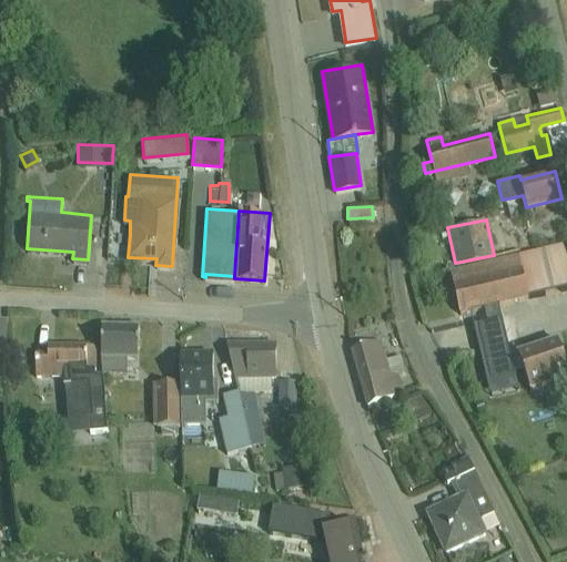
[(518,254),(449,269),(459,312),(528,296),(518,254)]
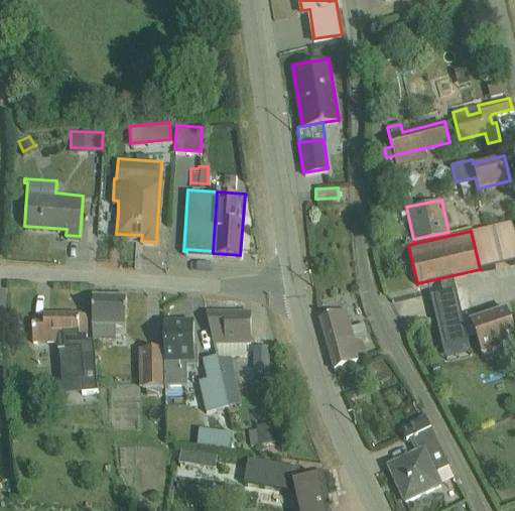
[(125,293),(92,292),(94,333),(94,337),(114,338),(114,324),(124,324),(125,293)]
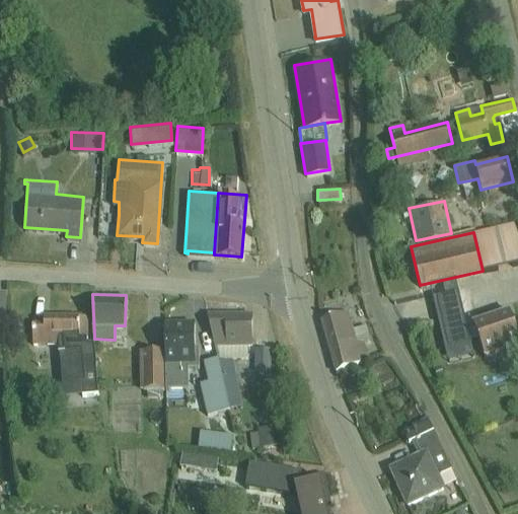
[(472,321),(484,355),(517,343),(517,337),(509,309),(472,321)]
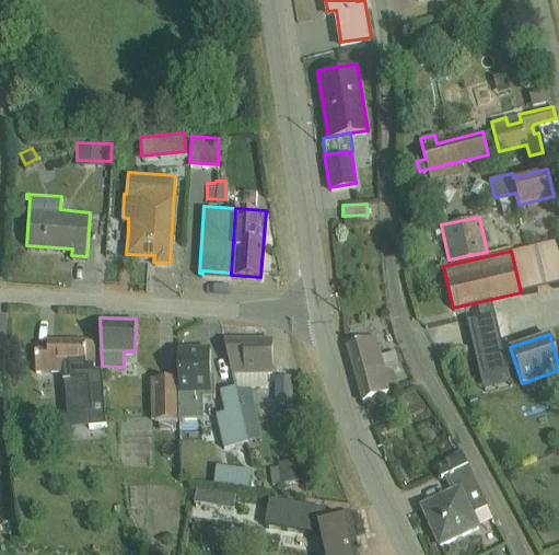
[(375,335),(347,343),(362,400),(400,389),(393,366),(385,368),(380,353),(375,335)]
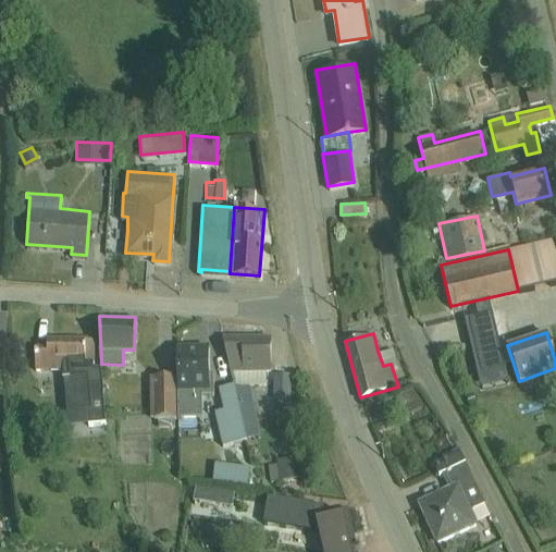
[(47,343),(34,343),(34,366),(62,366),(68,422),(103,419),(101,364),(101,359),(93,359),(93,336),(47,336),(47,343)]
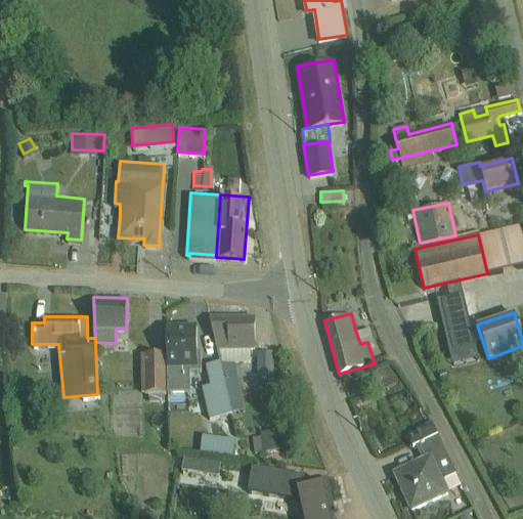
[(254,316),(209,316),(219,358),(230,407),(242,405),(236,377),(237,376),(234,359),(250,359),(249,345),(254,345),(254,316)]
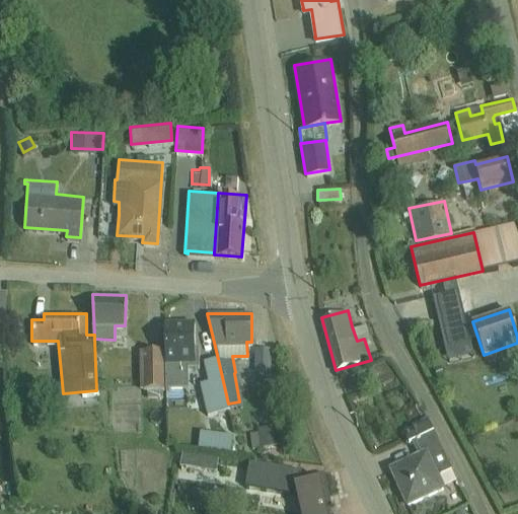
[(194,321),(164,321),(164,348),(164,383),(188,384),(188,364),(199,364),(199,345),(195,345),(194,321)]
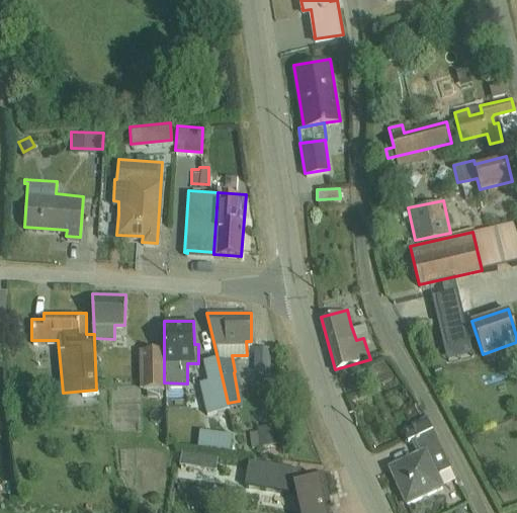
[(364,322),(351,326),(356,340),(363,338),(368,336),(364,322)]
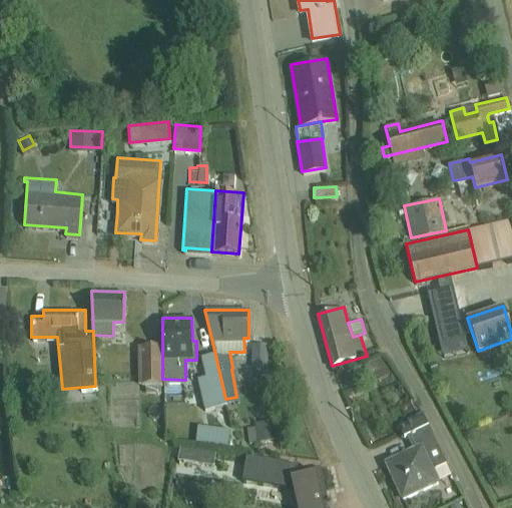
[(266,344),(251,343),(251,363),(266,364),(266,344)]
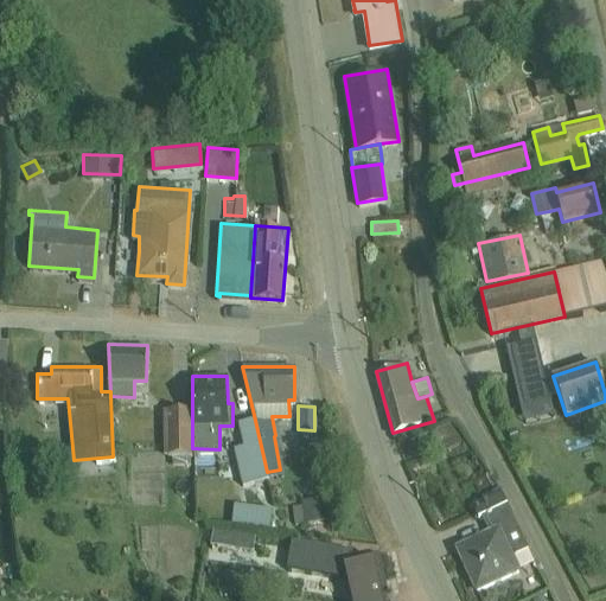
[(192,407),(163,407),(163,453),(171,452),(171,461),(190,461),(190,452),(192,452),(192,448),(192,407)]
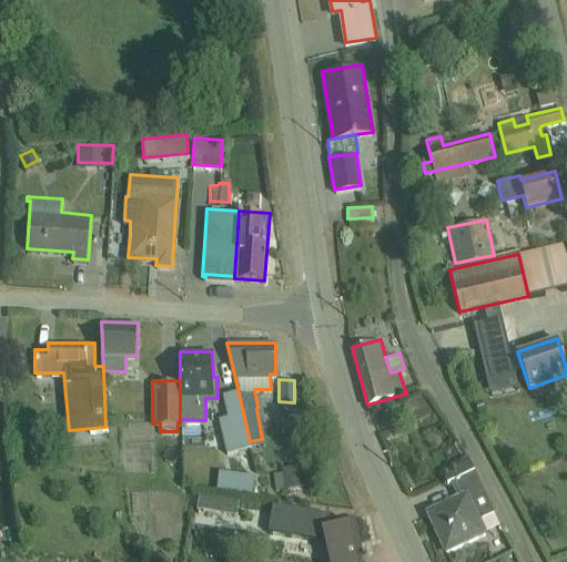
[(228,414),(218,417),(226,450),(251,445),(250,441),(238,388),(222,394),(228,414)]
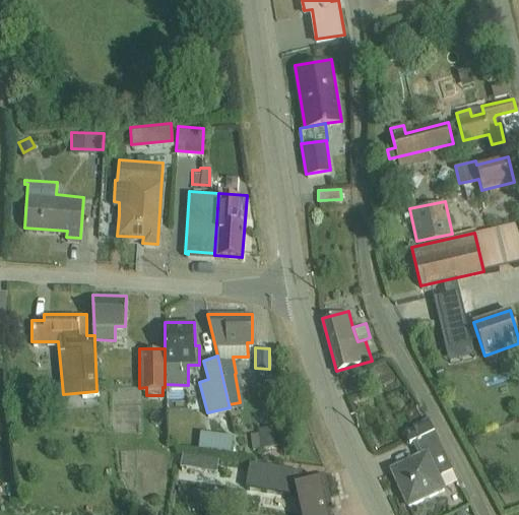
[(152,407),(151,426),(163,427),(164,408),(152,407)]
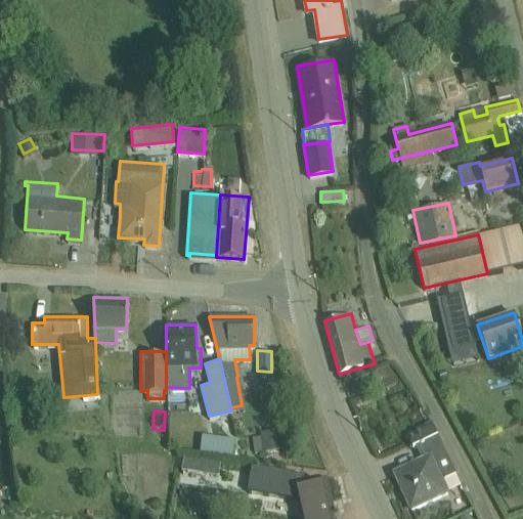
[(411,430),(405,433),(412,445),(416,444),(422,460),(444,449),(430,420),(420,424),(421,427),(412,431),(411,430)]
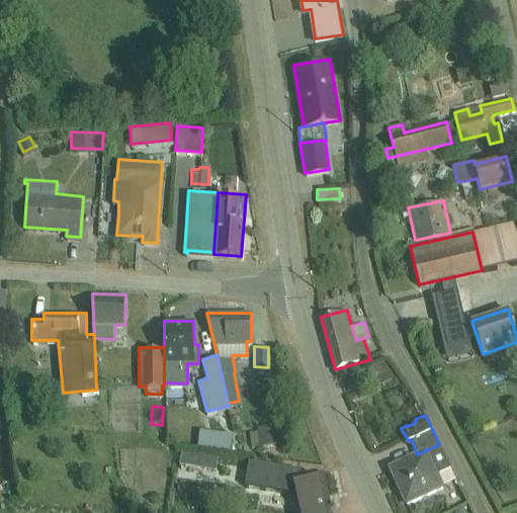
[(278,420),(257,423),(260,441),(281,439),(278,420)]
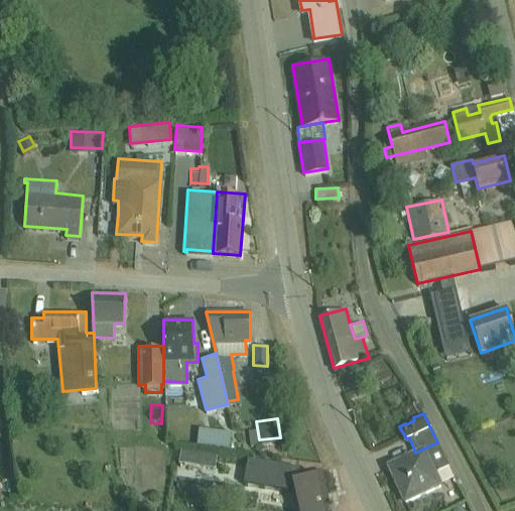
[(198,424),(196,441),(228,445),(230,429),(198,424)]
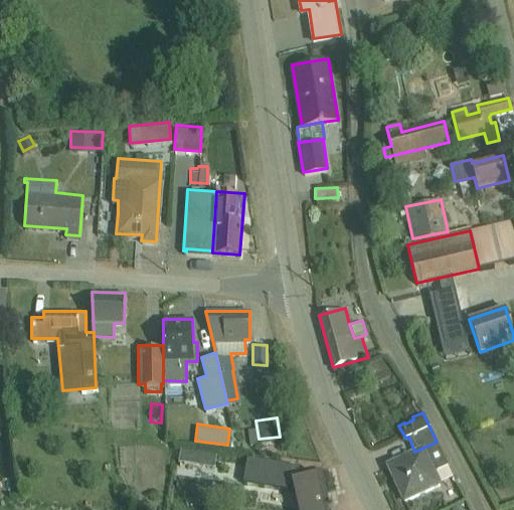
[(414,452),(387,464),(392,476),(391,476),(395,485),(396,485),(403,499),(441,482),(440,481),(436,470),(448,465),(448,464),(437,442),(414,452)]
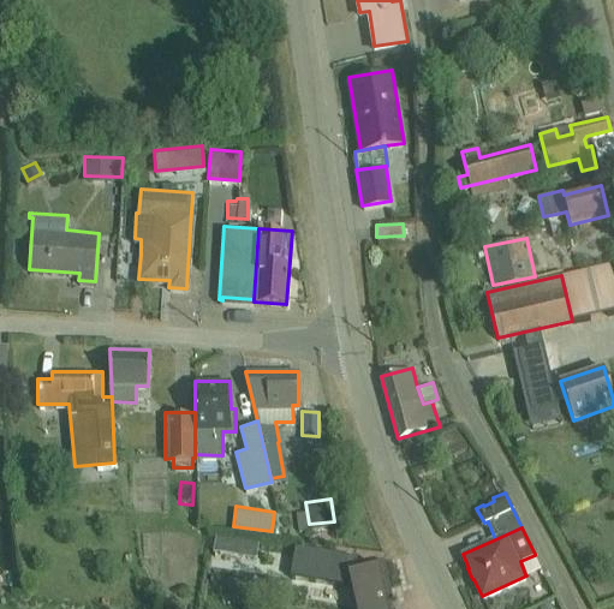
[(294,545),(290,574),(351,586),(356,608),(387,608),(385,596),(391,593),(383,560),(355,566),(356,555),(294,545)]
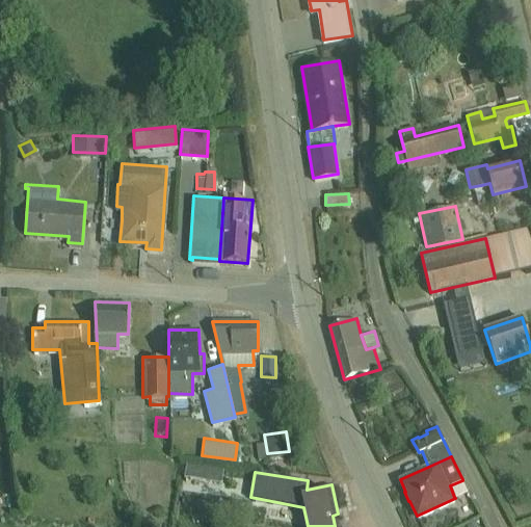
[(462,480),(450,485),(454,497),(468,491),(462,480)]
